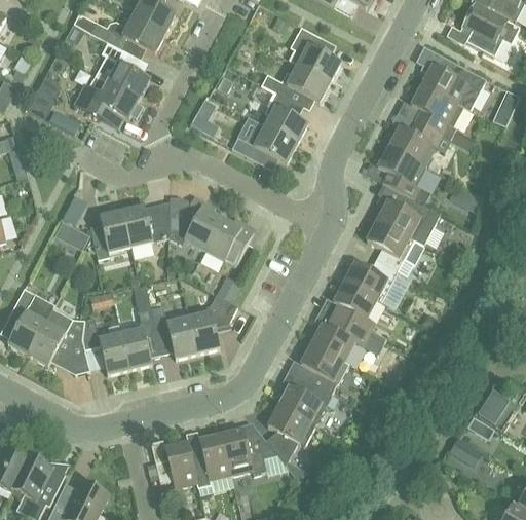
[(134,15),(165,33),(177,12),(158,3),(159,0),(142,0),(134,15)]
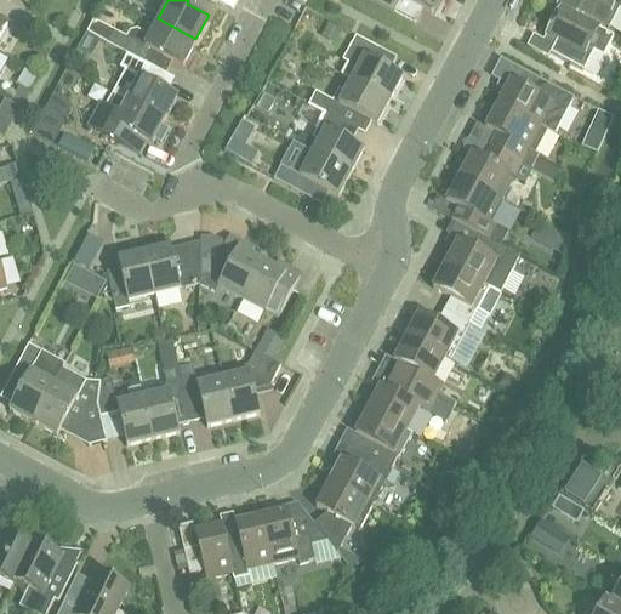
[(620,4),(620,0),(579,0),(576,5),(609,23),(620,4)]
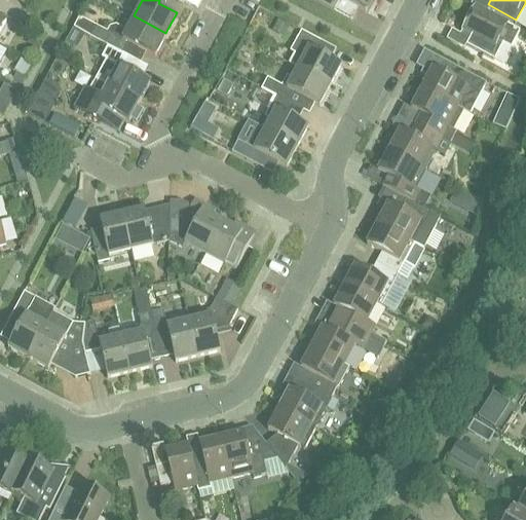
[(514,45),(511,43),(520,27),(475,2),(463,24),(473,29),(466,40),(502,60),(506,59),(514,45)]
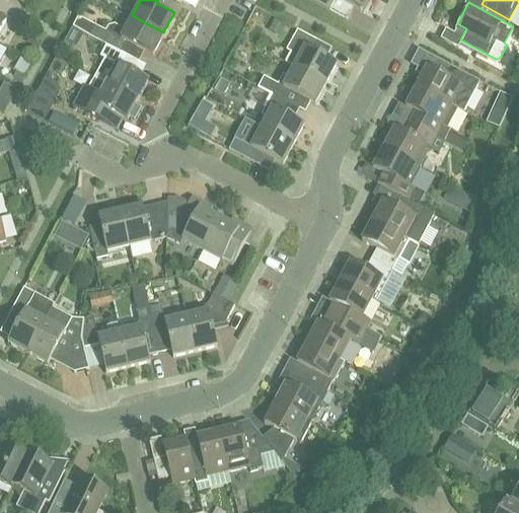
[(163,32),(132,15),(126,25),(115,20),(108,21),(105,26),(94,20),(88,31),(106,41),(121,49),(127,38),(153,52),(163,32)]
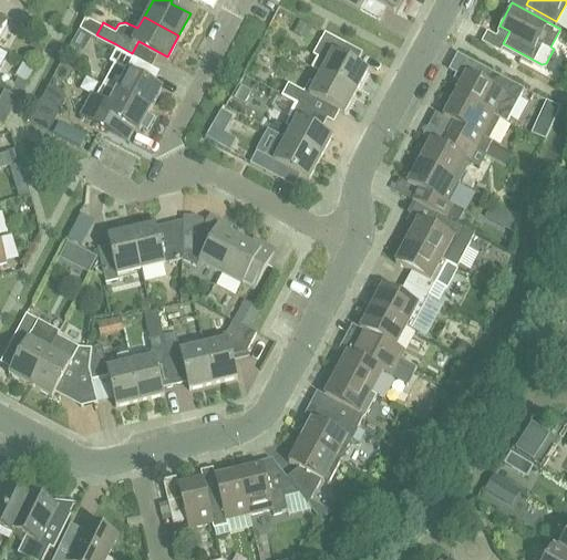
[(321,69),(356,87),(368,65),(340,50),(346,39),(325,28),(319,40),(327,43),(321,54),(327,58),(321,69)]
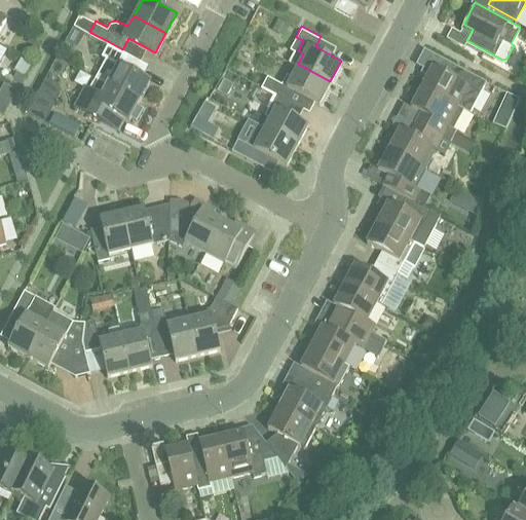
[(106,56),(96,75),(140,99),(150,78),(123,64),(129,53),(122,49),(108,41),(102,52),(106,56)]
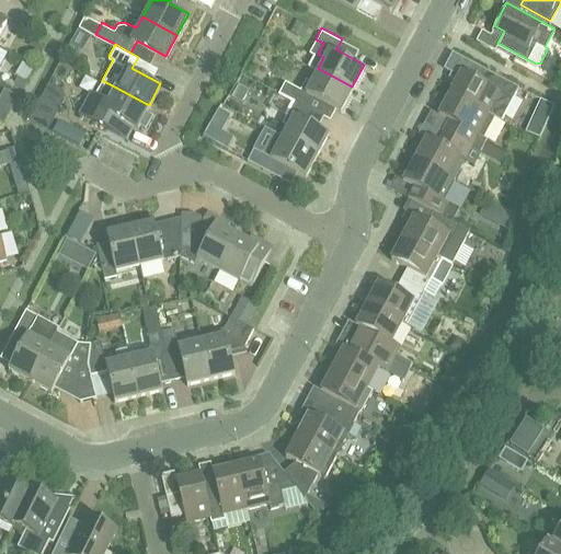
[(468,56),(450,90),(489,111),(501,117),(518,84),(468,56)]
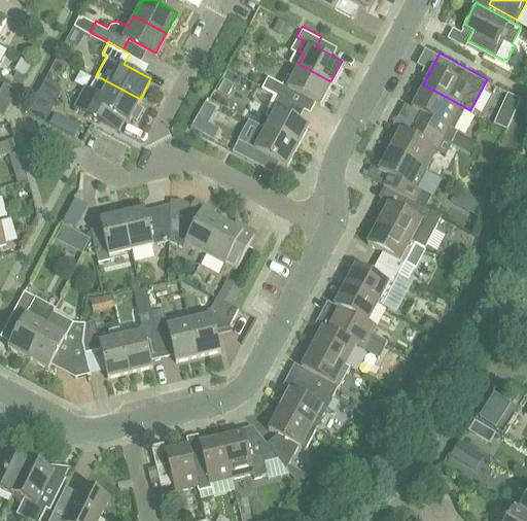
[(330,81),(299,64),(293,73),(287,71),(282,80),(268,73),(261,84),(276,92),(288,98),(293,88),(320,102),(330,81)]
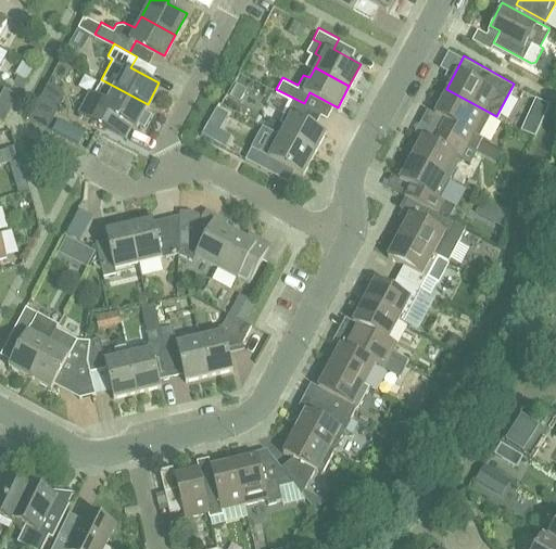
[(269,96),(276,85),(258,75),(253,86),(269,96)]
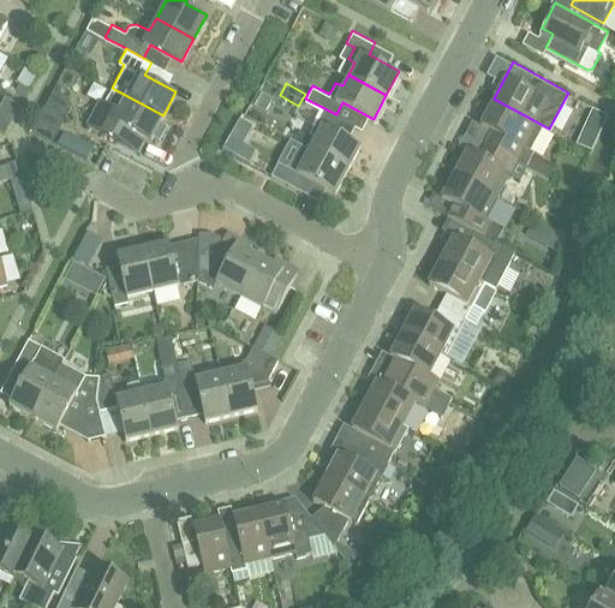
[(163,115),(112,88),(105,100),(100,97),(88,121),(113,135),(119,121),(150,138),(163,115)]
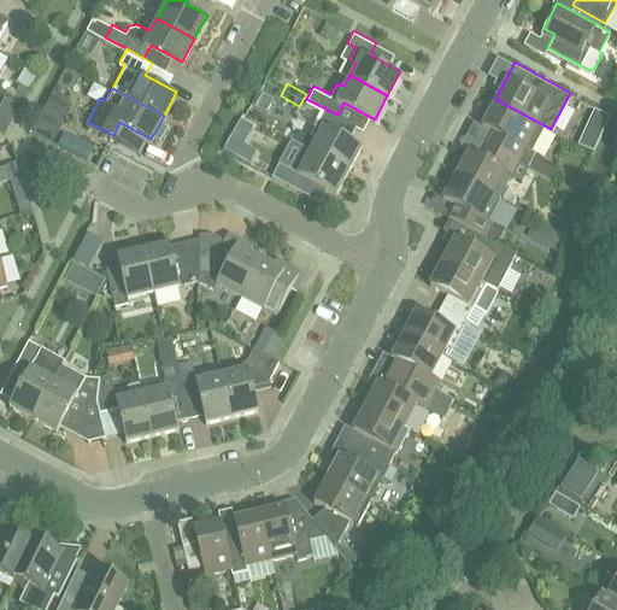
[(0,116),(0,119),(16,125),(27,98),(9,92),(0,116)]
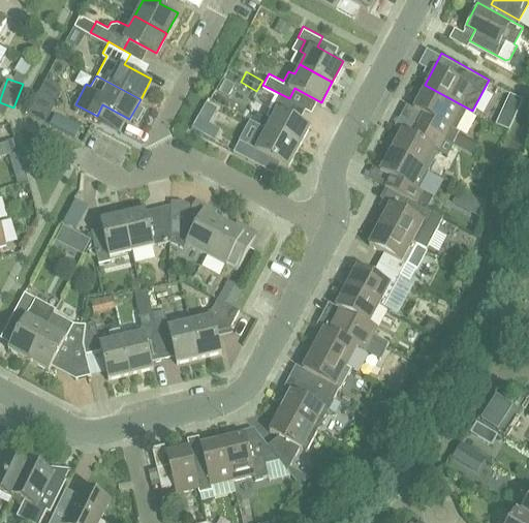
[(461,104),(425,85),(413,104),(418,108),(413,118),(416,120),(440,133),(453,141),(460,128),(450,123),(461,104)]
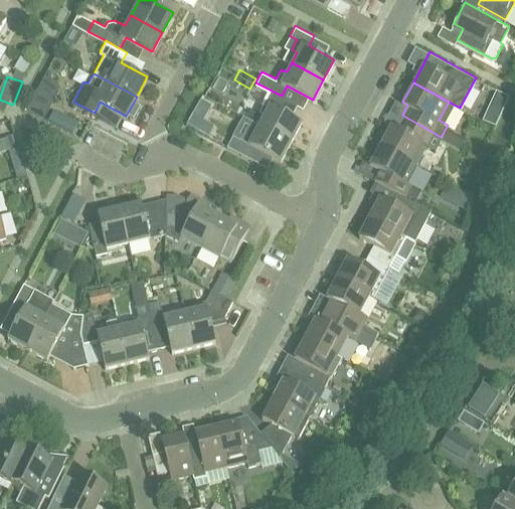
[(282,96),(270,90),(259,110),(265,113),(260,123),(291,140),(302,120),(276,106),(282,96)]
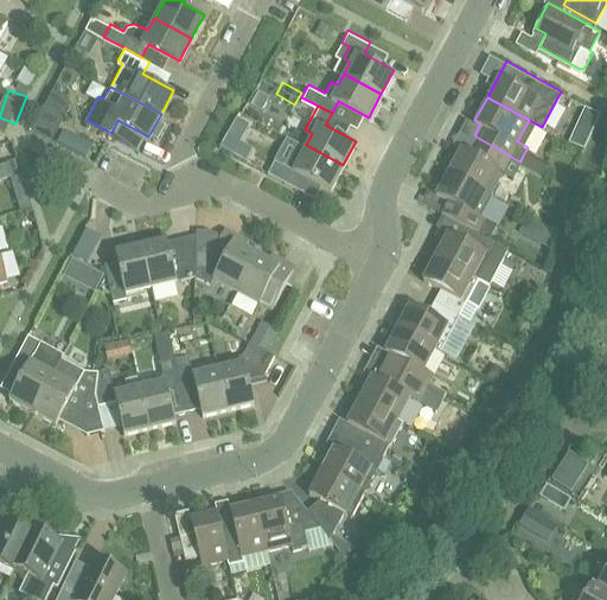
[(505,153),(478,138),(472,151),(461,145),(448,168),(491,191),(504,167),(499,165),(505,153)]
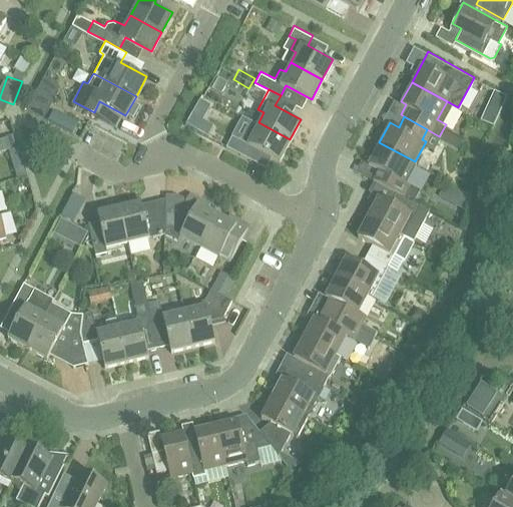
[(290,139),(259,122),(252,131),(247,129),(245,127),(235,130),(233,134),(231,133),(226,143),(248,155),(253,145),(280,159),(290,139)]
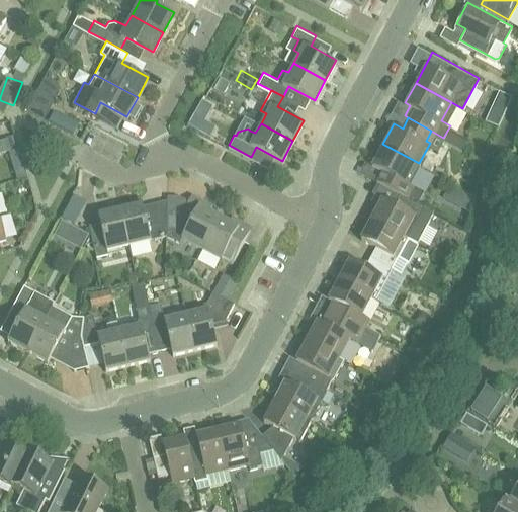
[(419,163),(382,144),(372,163),(382,169),(377,179),(399,191),(400,191),(418,201),(424,189),(409,181),(419,163)]
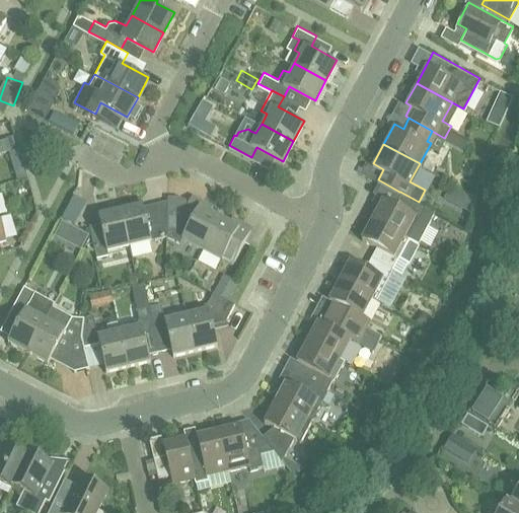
[(383,197),(372,216),(409,236),(425,205),(419,202),(400,192),(394,203),(383,197)]
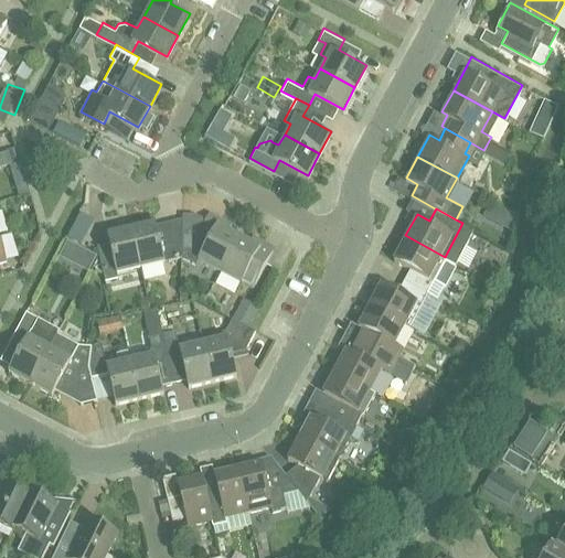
[(182,215),(182,253),(182,254),(196,260),(199,256),(220,268),(238,233),(228,227),(231,221),(220,215),(212,231),(201,225),(206,216),(195,211),(182,211),(182,215)]
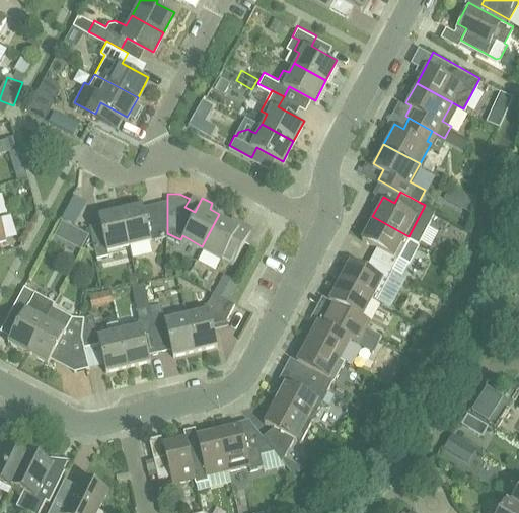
[(167,232),(167,198),(143,204),(141,196),(119,201),(120,207),(128,242),(167,232)]
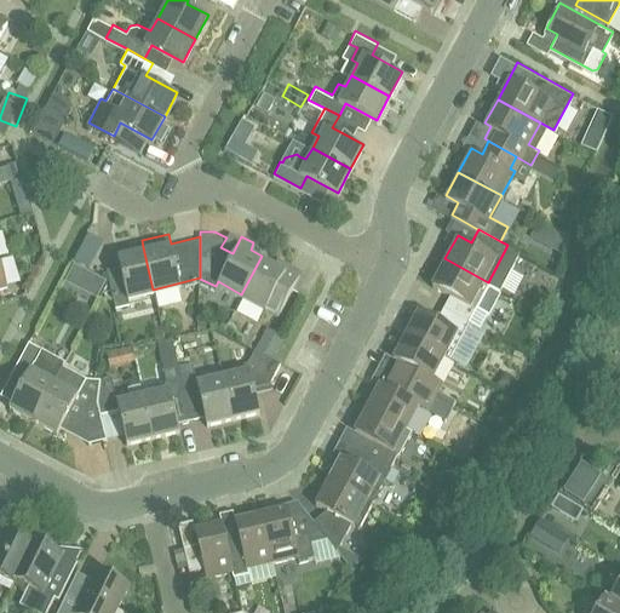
[(153,290),(143,247),(131,250),(130,244),(115,246),(122,273),(108,276),(115,304),(130,302),(128,296),(153,290)]
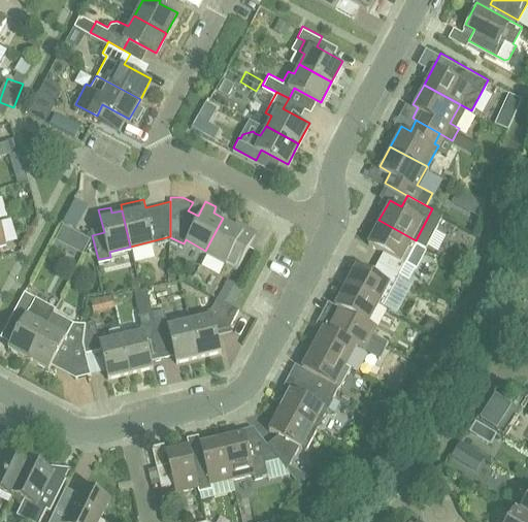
[(444,243),(459,220),(449,214),(434,237),(444,243)]
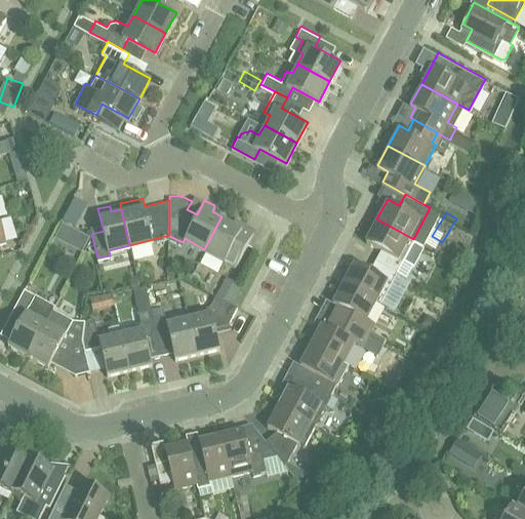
[(221,216),(204,249),(225,260),(227,255),(238,261),(248,242),(237,236),(245,222),(235,216),(232,222),(221,216)]
